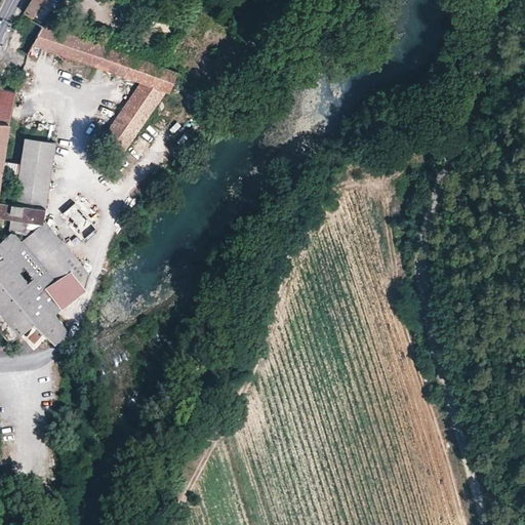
[(32,0),(25,12),(43,22),(51,8),(53,9),(57,0),(32,0)]
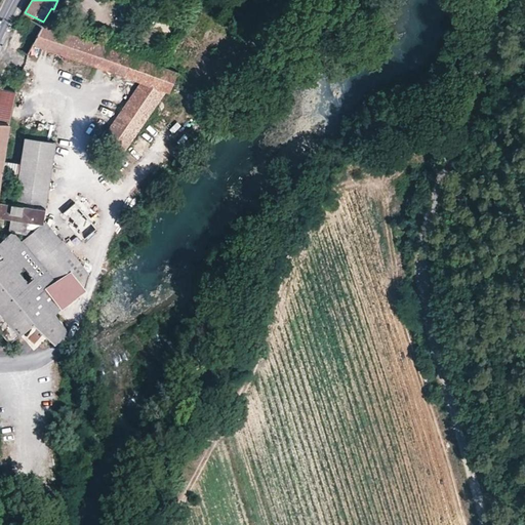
[(169,92),(177,73),(117,51),(70,35),(43,26),(23,15),(7,43),(28,54),(34,44),(37,37),(46,40),(43,47),(80,61),(142,82),(128,101),(149,116),(166,90),(169,92)]
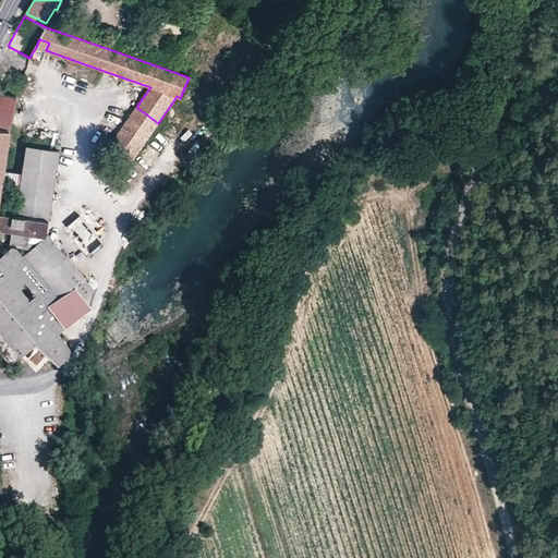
[(39,39),(36,47),(46,50),(49,43),(39,39)]
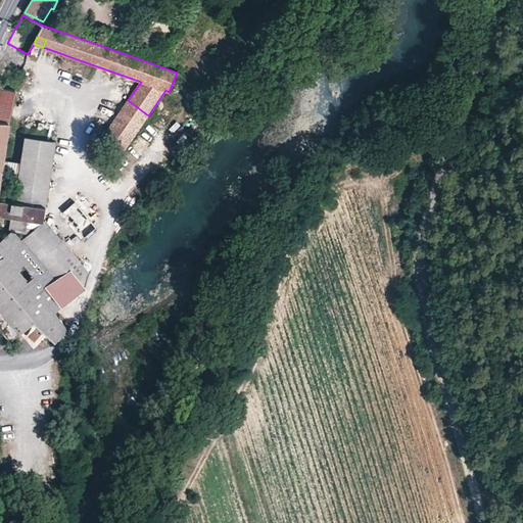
[(0,328),(9,339),(33,321),(55,340),(66,330),(53,313),(85,287),(79,279),(87,271),(44,222),(21,240),(3,255),(0,251),(0,175),(0,173),(3,159),(8,124),(14,91),(0,87),(0,328)]
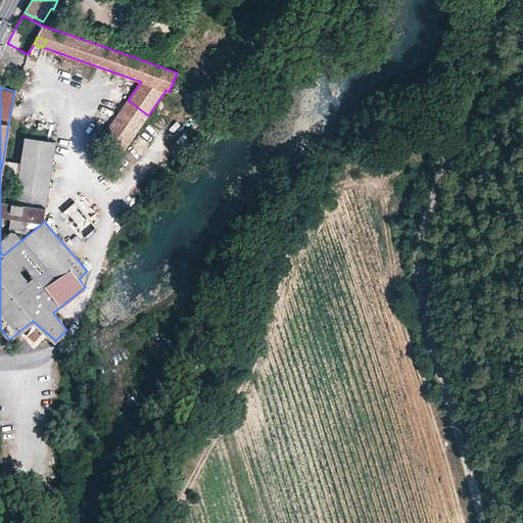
[(123,152),(148,115),(128,100),(102,138),(123,152)]
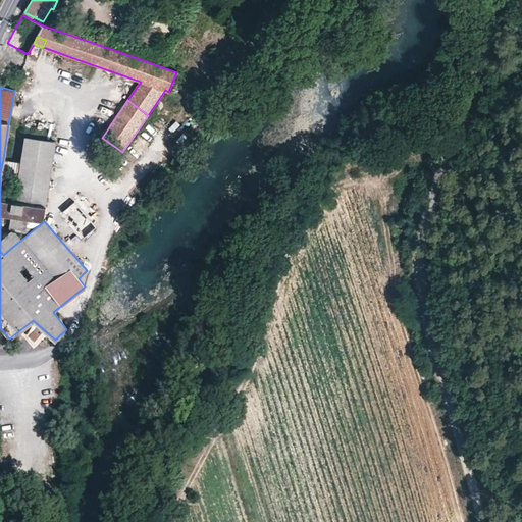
[(12,216),(32,219),(42,220),(55,143),(24,138),(20,162),(18,175),(14,201),(12,216)]
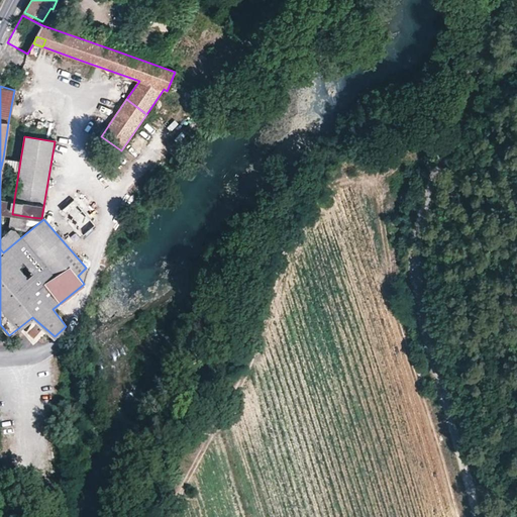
[(20,161),(3,158),(0,171),(18,174),(20,161)]
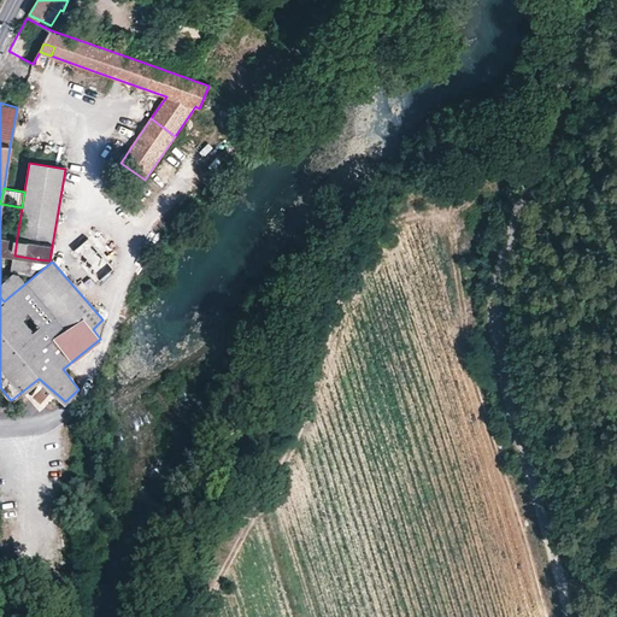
[(118,256),(97,230),(70,253),(95,283),(115,268),(111,263),(118,256)]
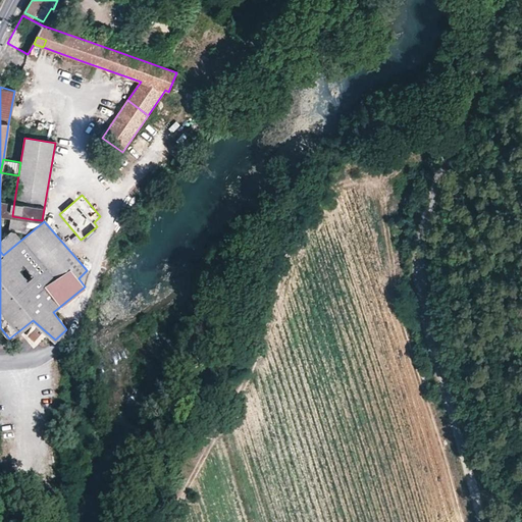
[(0,199),(0,214),(12,216),(14,201),(0,199)]
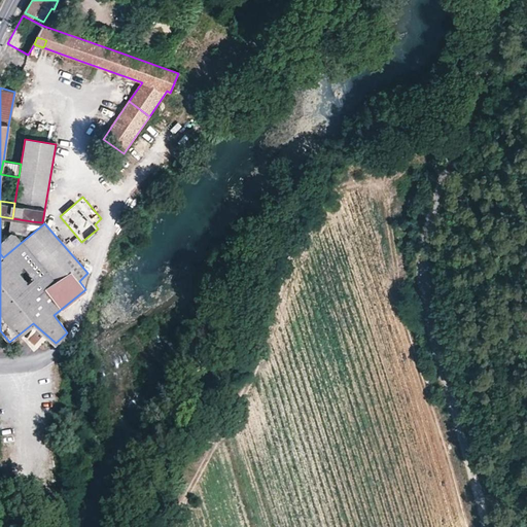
[(12,218),(10,231),(29,233),(32,221),(12,218)]
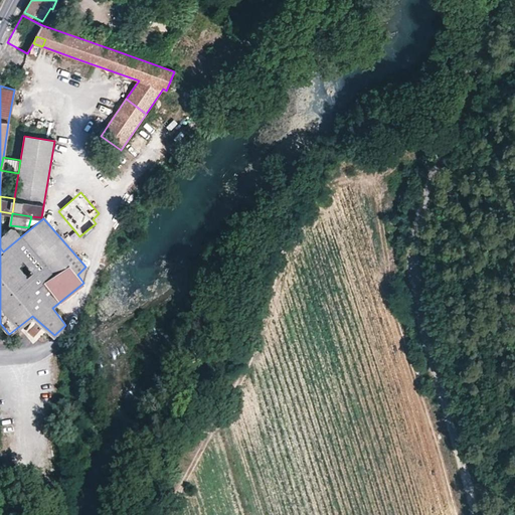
[(0,247),(3,251),(21,236),(10,225),(8,225),(0,231),(0,247)]
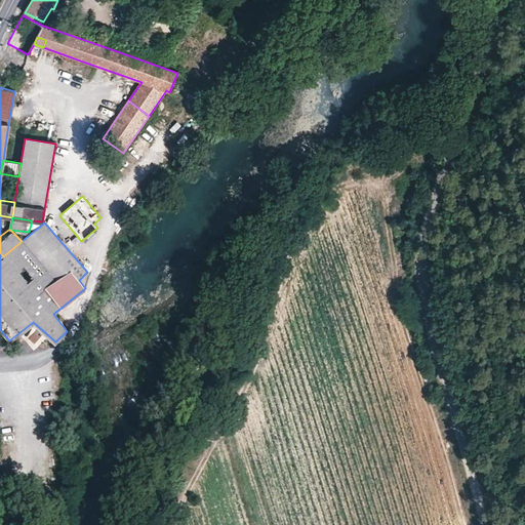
All buildings are outlined.
